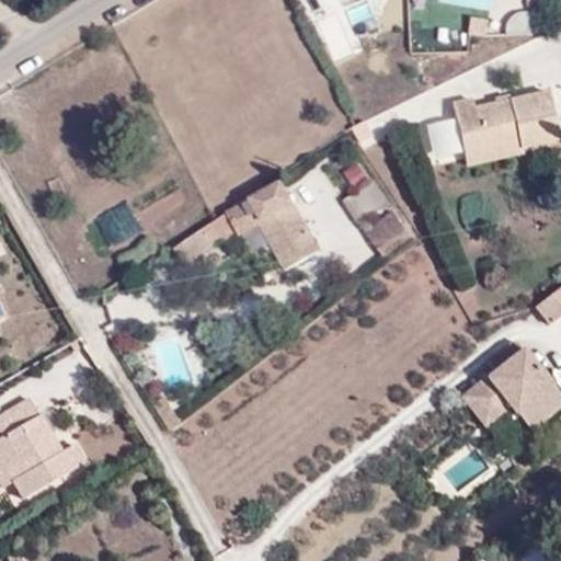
[(477,18),(474,34),(492,36),(493,21),(477,18)]
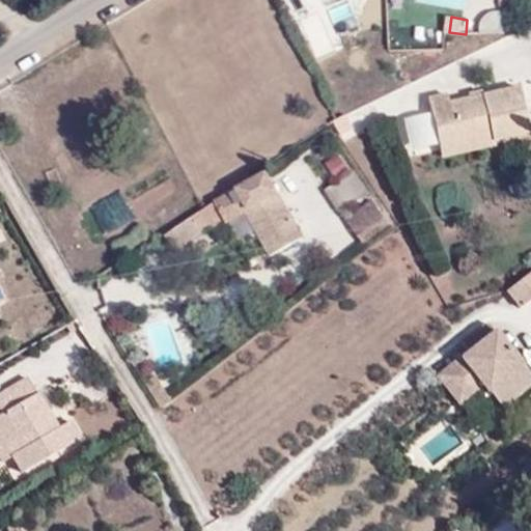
[(447,95),(430,99),(437,132),(454,129),(457,141),(494,134),(495,141),(530,134),(530,131),(521,86),(449,103),(447,95)]
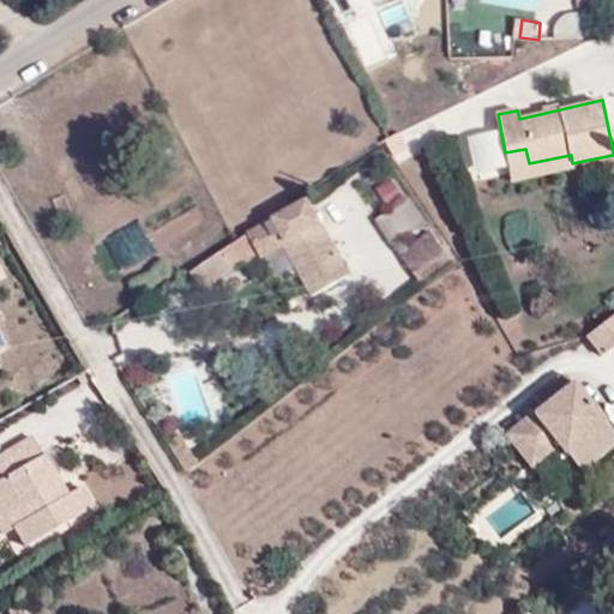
[(463,134),(474,173),(505,164),(493,126),(463,134)]
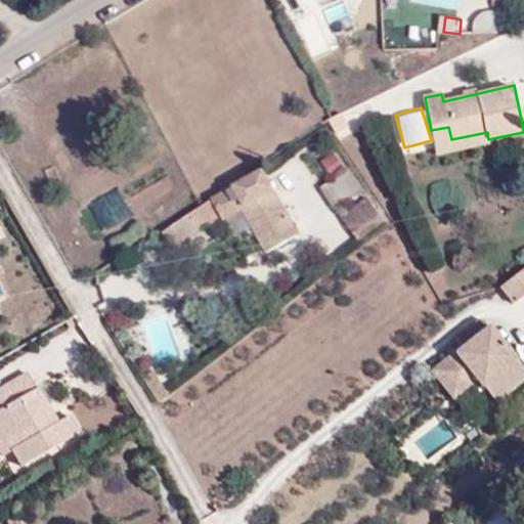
[(437,157),(489,145),(488,139),(487,132),(451,139),(448,127),(431,130),(437,157)]
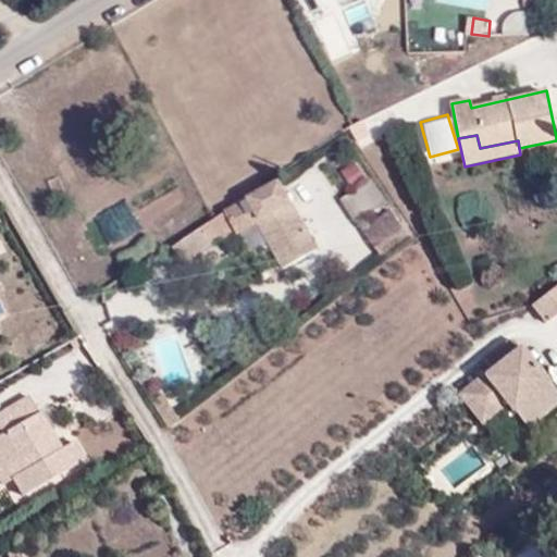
[(357,223),(387,203),(373,181),(342,200),(357,223)]
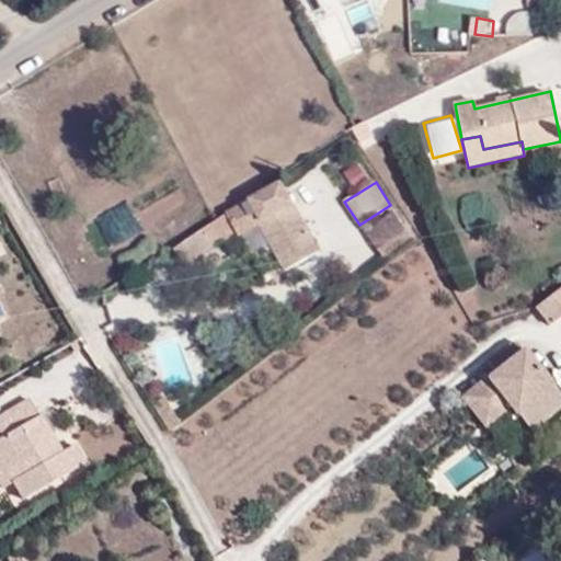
[(321,253),(284,185),(229,215),(240,238),(263,225),(273,220),(288,249),(278,254),(288,272),(321,253)]
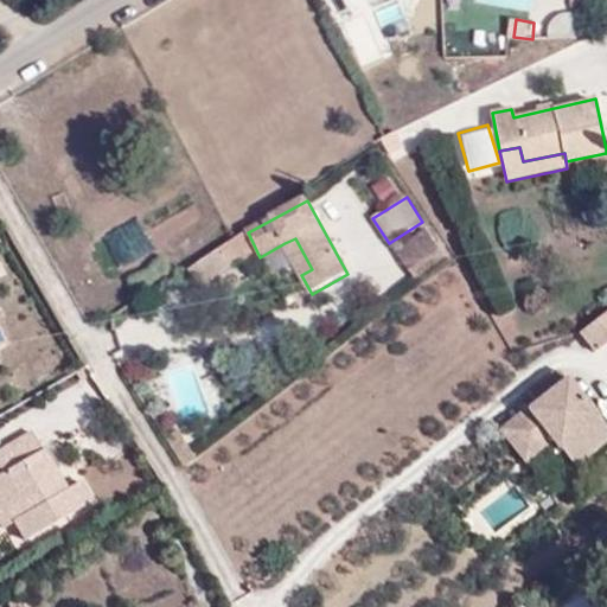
[(395,253),(414,279),(443,257),(425,230),(395,253)]
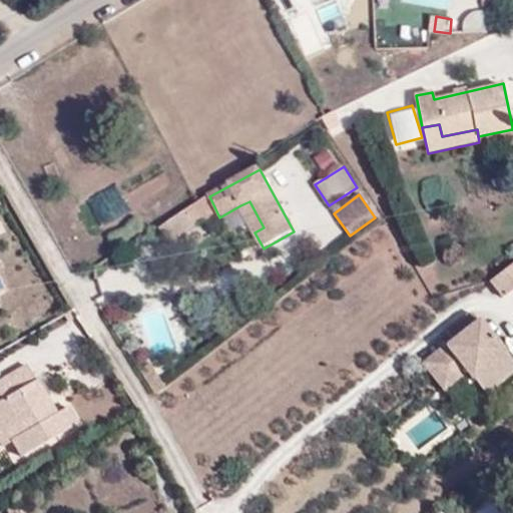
[(219,217),(209,196),(186,212),(195,226),(197,224),(196,221),(203,217),(208,224),(219,217)]
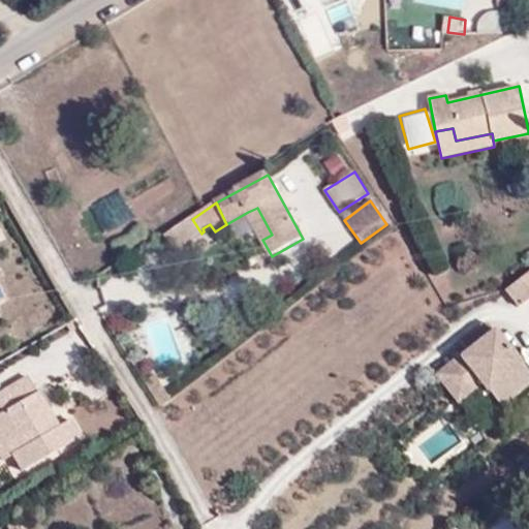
[(248,212),(262,240),(272,235),(257,208),(248,212)]
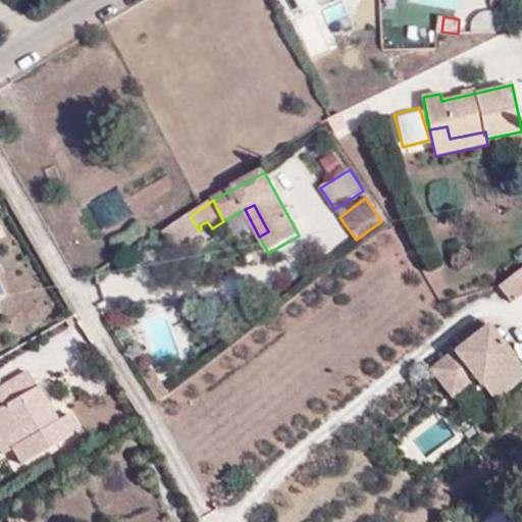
[(172,248),(199,230),(190,216),(163,235),(172,248)]
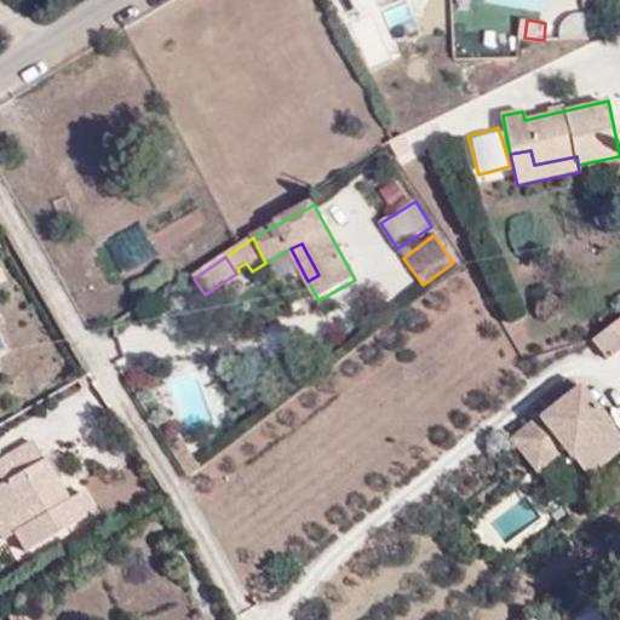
[(619,319),(591,342),(606,360),(619,348),(619,319)]
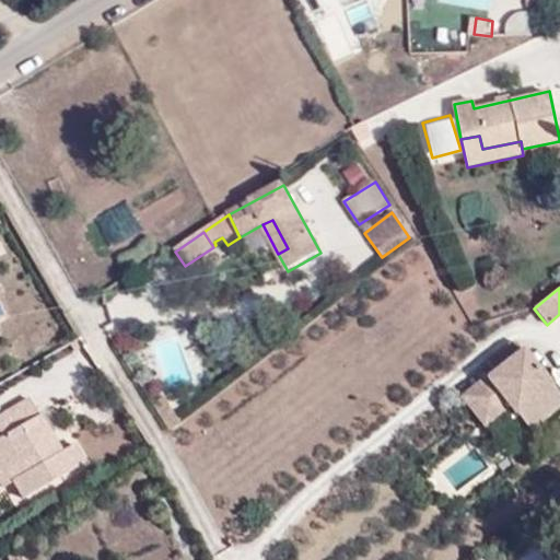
[(559,400),(559,395),(522,347),(459,396),(482,426),(511,404),(528,426),(559,400)]
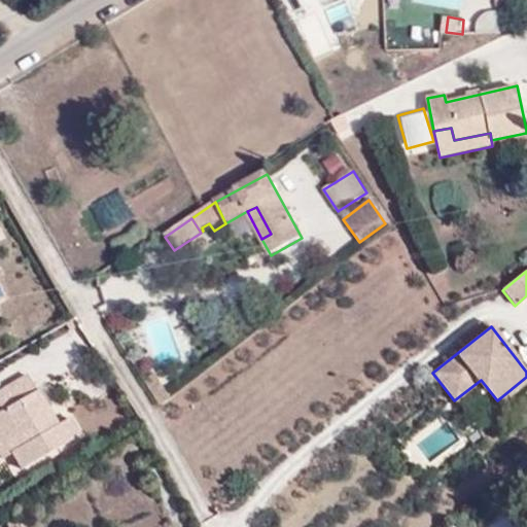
[(22,468),(78,434),(69,418),(55,427),(26,378),(0,392),(0,449),(5,458),(13,453),(22,468)]
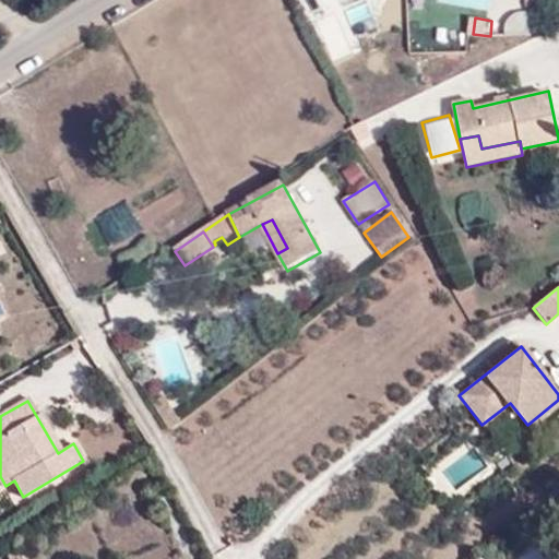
[(173,430),(181,424),(175,414),(164,420),(170,431),(173,430)]
